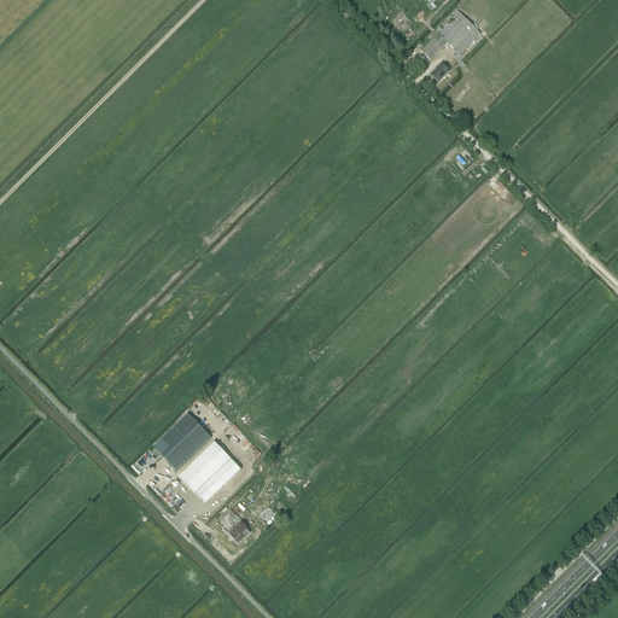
[(421,52),(430,60),(447,44),(460,56),(481,35),(455,10),(437,29),(441,33),(421,52)]
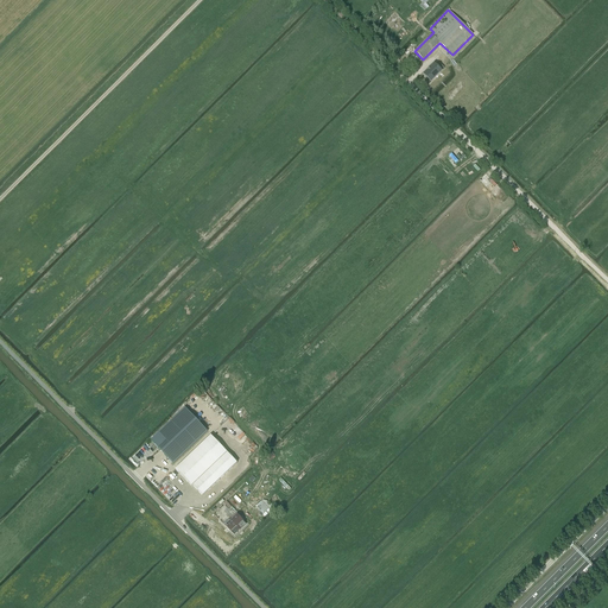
[(424,75),(431,82),(435,78),(437,75),(441,71),(435,65),(431,69),(430,69),(428,71),(424,75)]
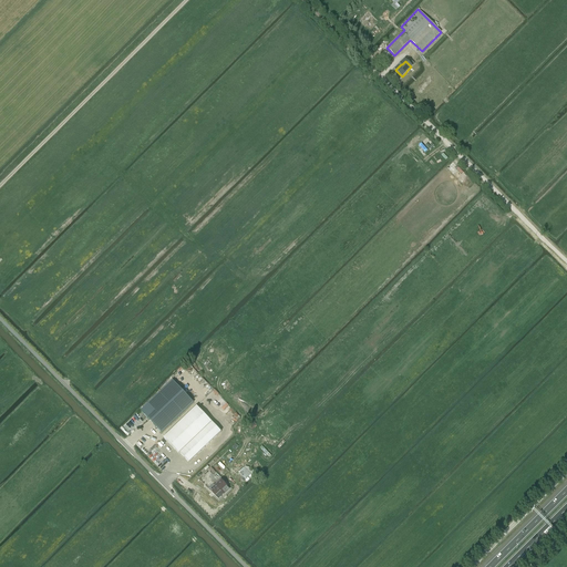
[(194,403),(173,381),(146,405),(141,411),(162,433),(169,426),(194,403)]
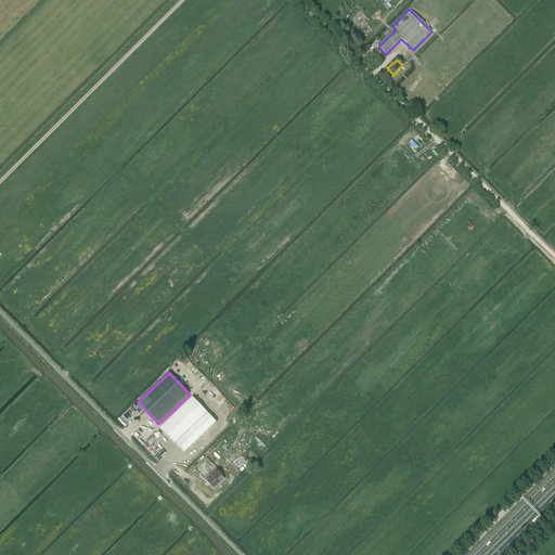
[(184,453),(196,442),(217,423),(193,398),(160,428),(175,444),(176,443),(184,453)]
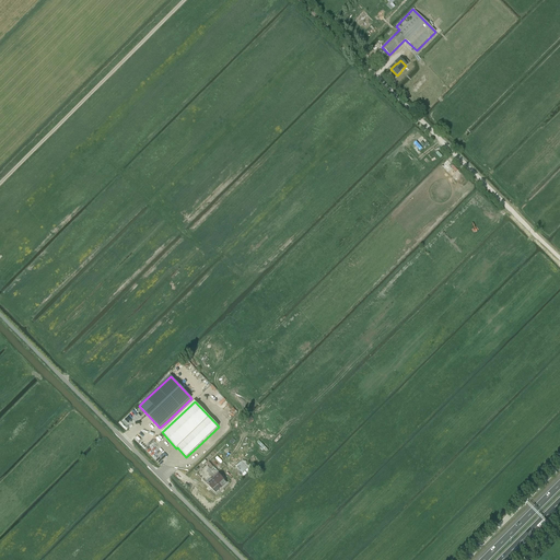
[(222,488),(226,483),(219,475),(213,480),(211,479),(210,479),(206,483),(216,493),(219,491),(219,490),(220,488),(221,488),(222,488)]
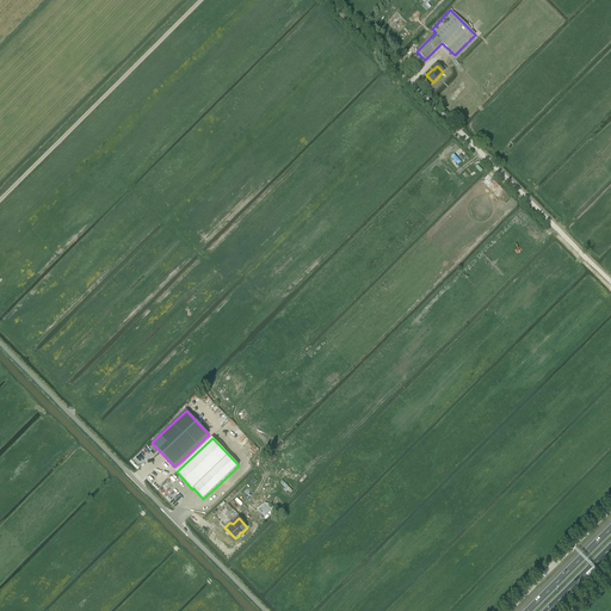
All buildings are outlined.
